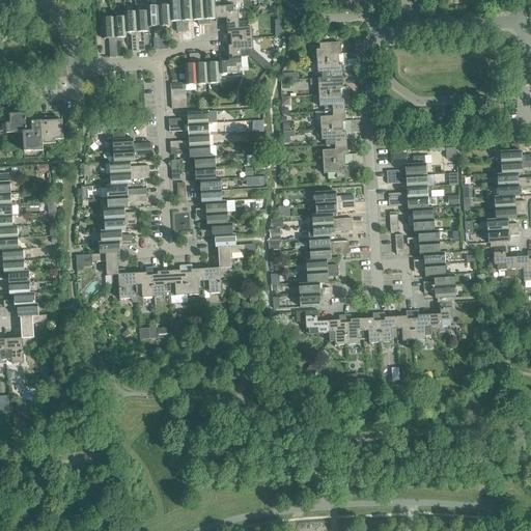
[(188,21),(193,21),(192,0),(180,1),(183,32),(188,31),(188,21)]
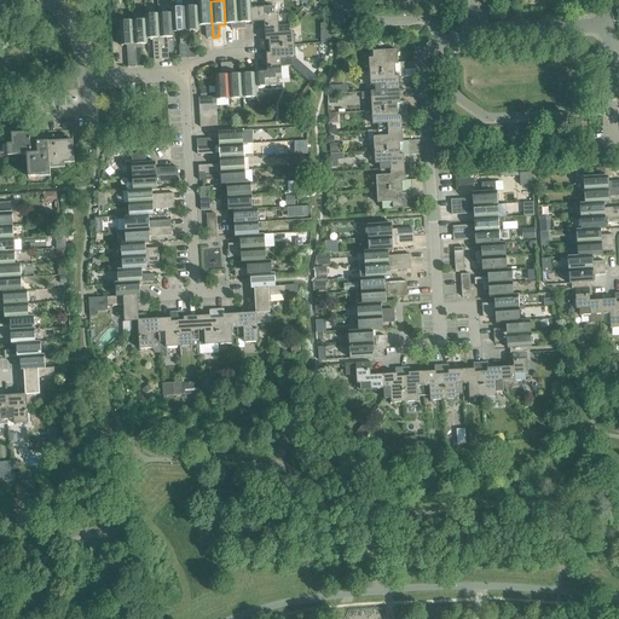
[(231,29),(238,29),(236,0),(226,0),(224,0),(225,24),(231,24),(231,29)]
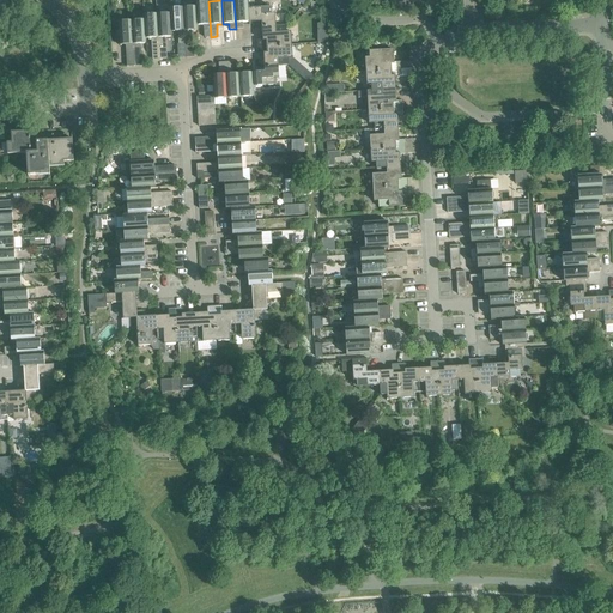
[(242,23),(248,23),(248,8),(247,0),(234,0),(236,29),(242,29),(242,23)]
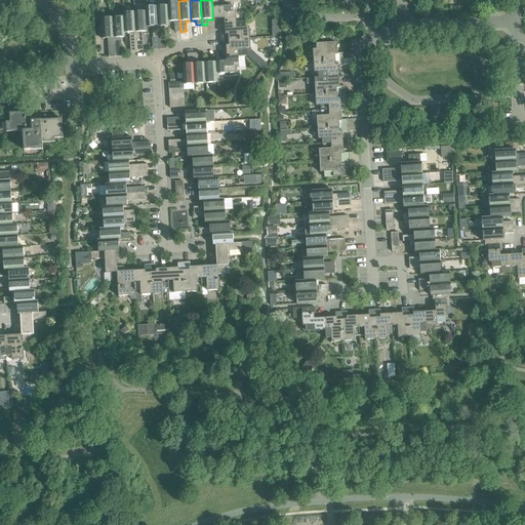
[(174,32),(180,32),(178,1),(167,2),(167,6),(168,22),(169,22),(174,22),(174,32)]
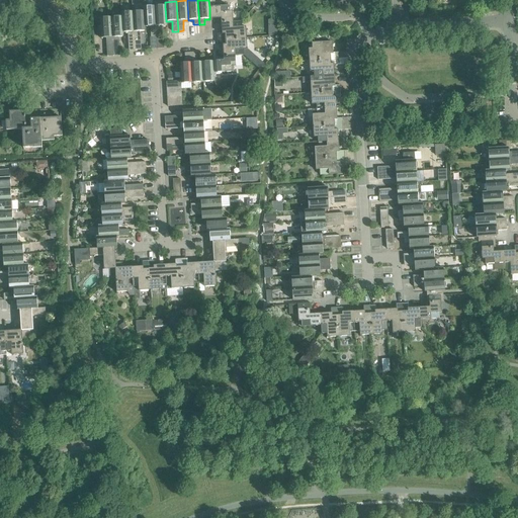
[(151,37),(156,36),(154,6),(143,7),(143,11),(144,11),(145,27),(150,27),(151,37)]
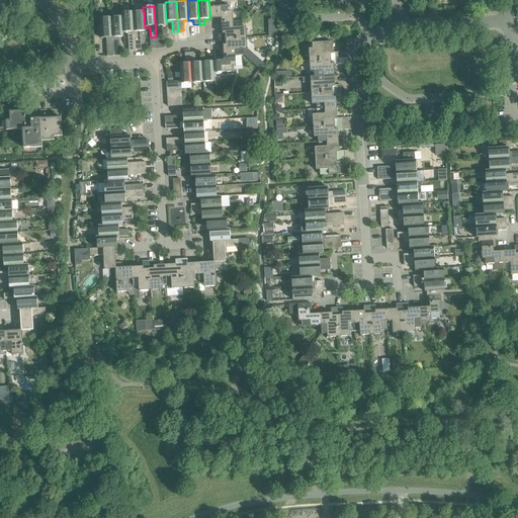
[(167,25),(167,21),(166,21),(165,6),(154,6),(156,36),(162,36),(161,26),(167,25)]
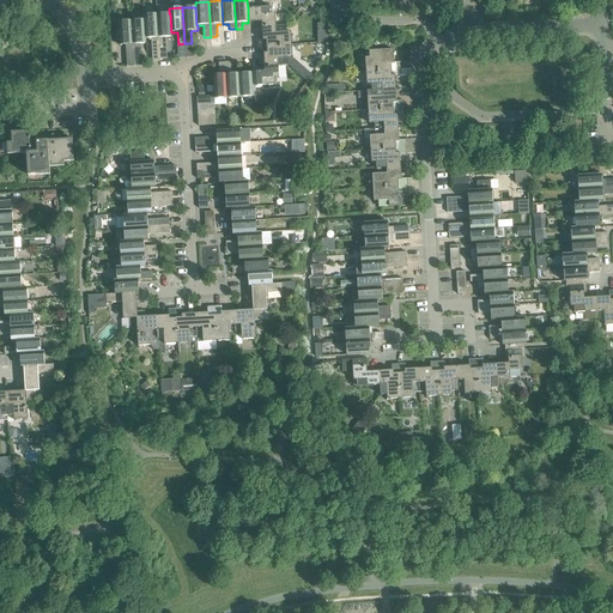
[(261,22),(261,28),(277,26),(277,25),(275,13),(272,13),(272,7),(248,8),(248,23),(261,22)]
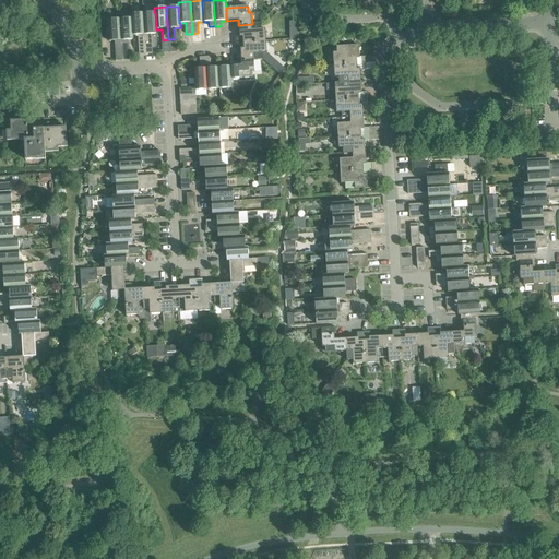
[(156,34),(156,30),(155,12),(154,12),(143,13),(145,55),(152,54),(151,36),(150,37),(150,34),(156,34)]
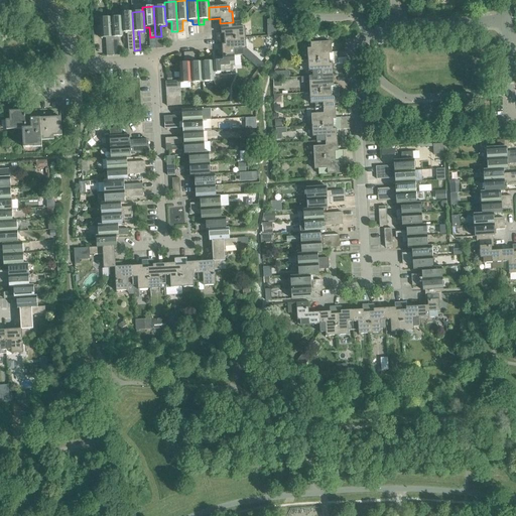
[(128,50),(134,50),(132,12),(120,13),(121,17),(122,32),(123,32),(128,32),(128,34),(127,34),(128,50)]
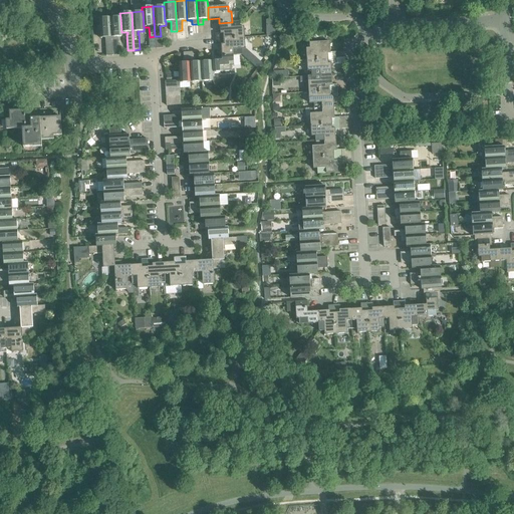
[(122,37),(122,32),(121,32),(120,17),(109,18),(112,55),(118,55),(117,39),(116,39),(116,37),(122,37)]
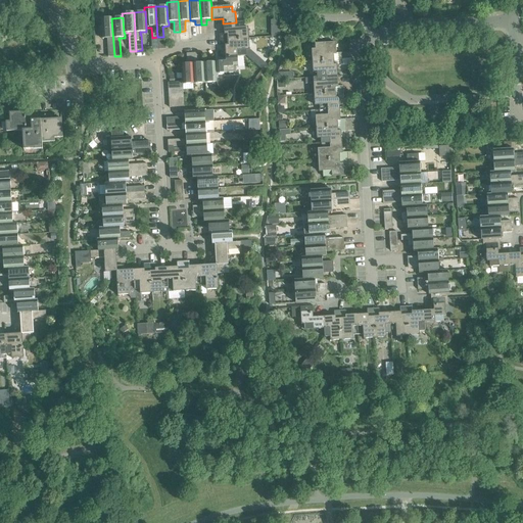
[(108,57),(114,56),(111,18),(100,18),(101,26),(101,37),(101,39),(107,39),(108,41),(107,41),(108,57)]
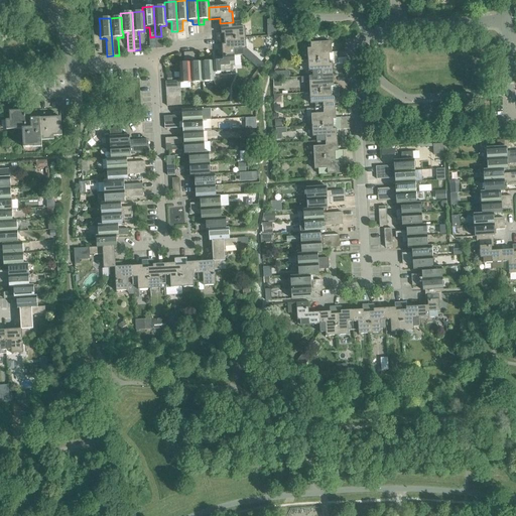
[(217,34),(217,39),(246,38),(245,26),(241,27),(241,21),(233,21),(233,22),(220,23),(221,33),(217,34)]
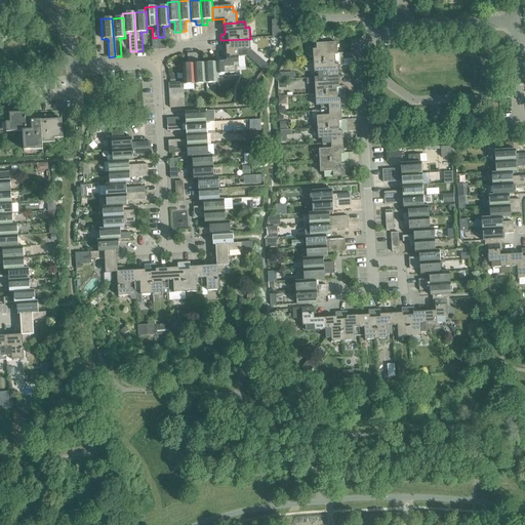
[(102,26),(93,27),(93,37),(102,37),(102,26)]
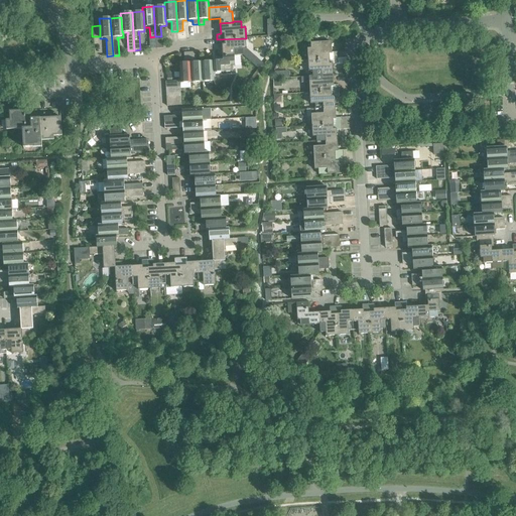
[(222,45),(222,55),(234,55),(243,55),(243,49),(246,49),(246,38),(217,39),(217,45),(222,45)]
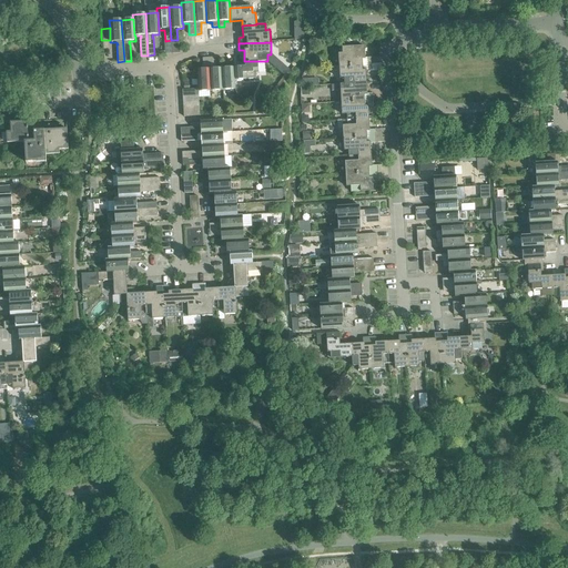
[(337,53),(338,67),(369,64),(369,58),(365,58),(364,47),(342,48),(342,53),(337,53)]
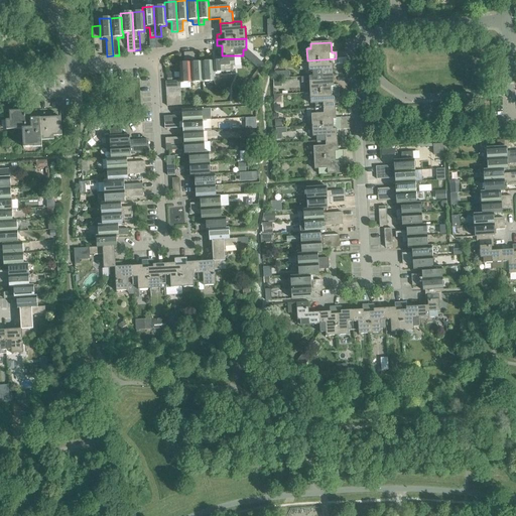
[(178,63),(179,81),(180,84),(191,83),(189,52),(183,52),(184,63),(178,63)]
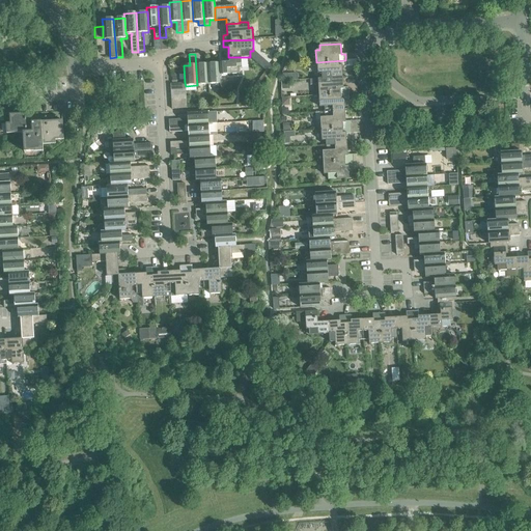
[(200,54),(195,54),(197,85),(208,84),(206,64),(201,64),(200,54)]
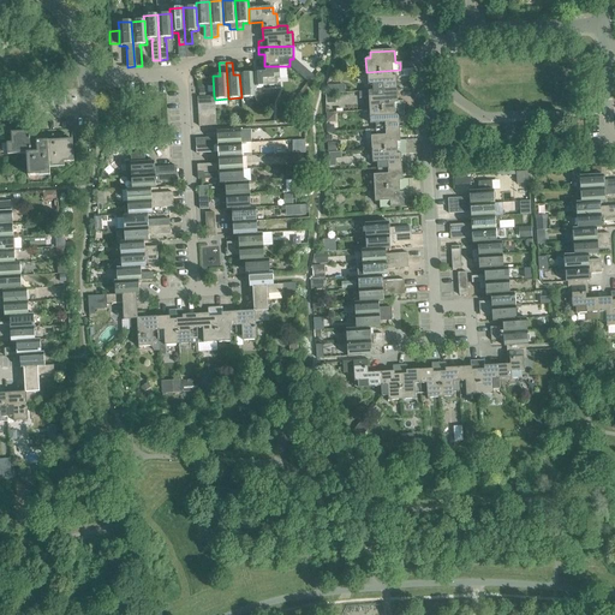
[(266,72),(254,73),(252,73),(254,87),(278,85),(276,79),(280,79),(279,66),(264,66),(266,72)]
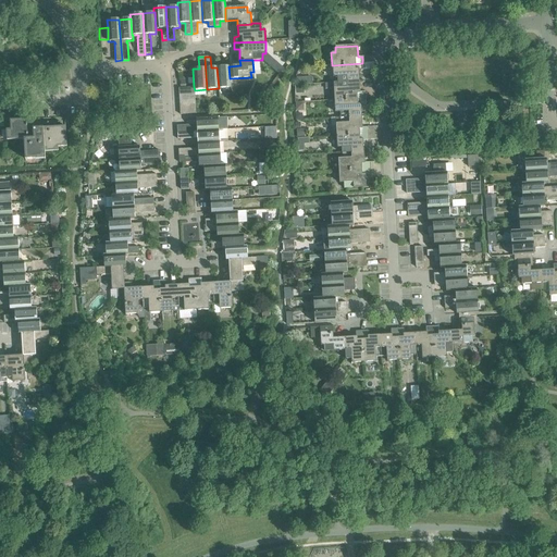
[(222,66),(217,67),(219,88),(231,88),(230,78),(229,66),(230,66),(229,61),(222,62),(222,66)]
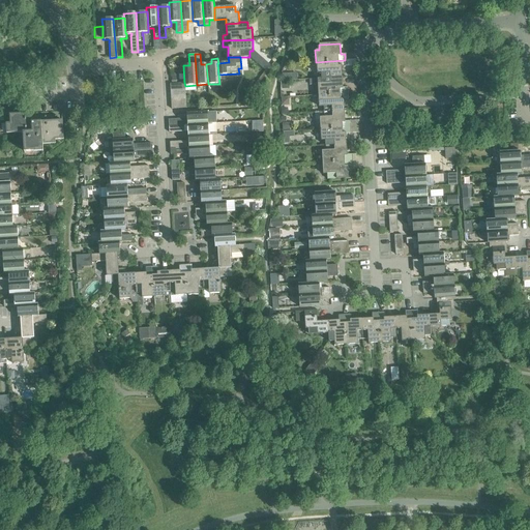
[(321,74),(321,79),(342,77),(341,66),(346,66),(345,60),(316,62),(317,74),(321,74)]
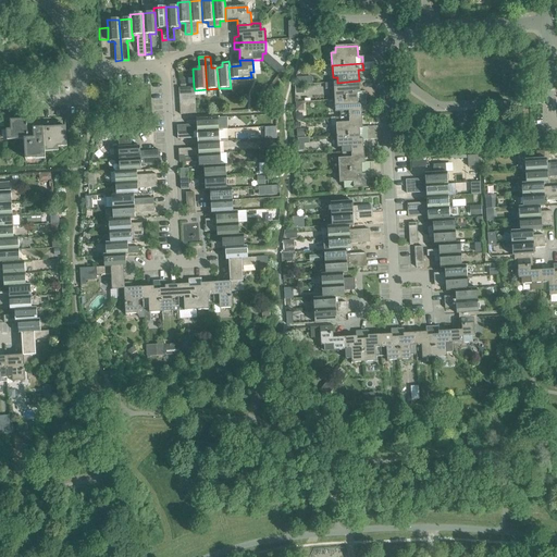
[(279,64),(274,70),(280,75),(285,70),(279,64)]
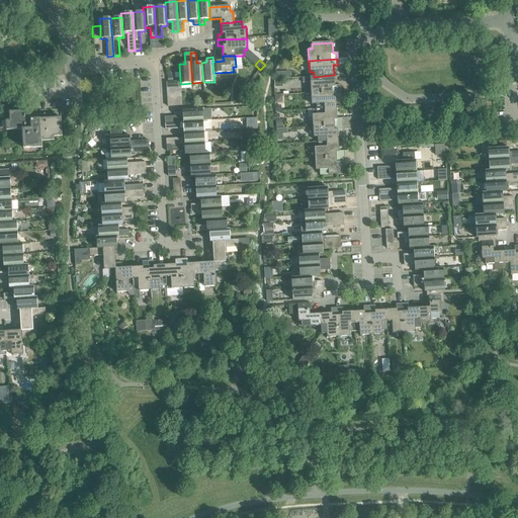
[(310,82),(311,93),(339,91),(339,85),(335,86),(334,75),(314,77),(301,77),(301,82),(310,82)]
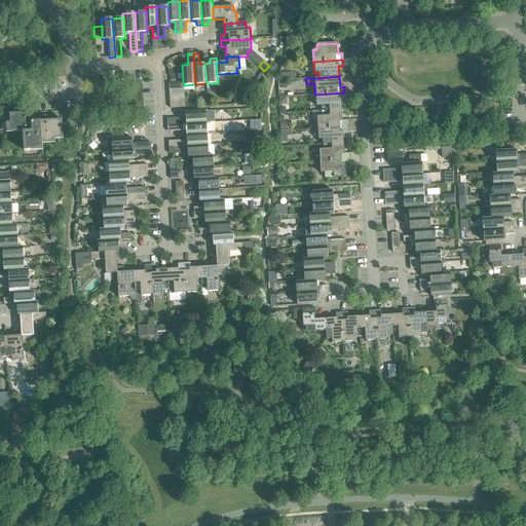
[(321,106),(321,111),(341,110),(340,99),(345,99),(344,92),(315,95),(316,106),(321,106)]
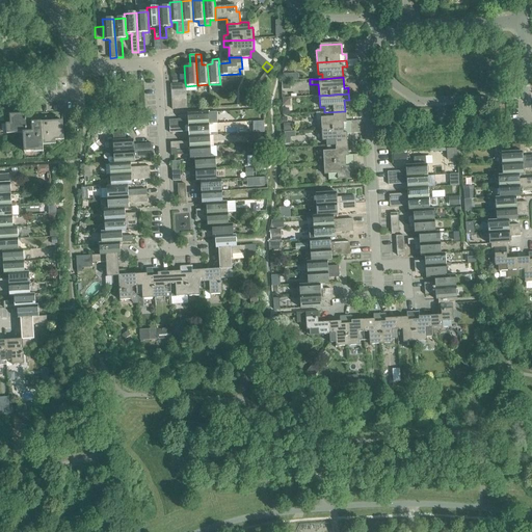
[(320,118),(321,130),(350,128),(350,122),(346,122),(345,111),(324,112),(324,117),(320,118)]
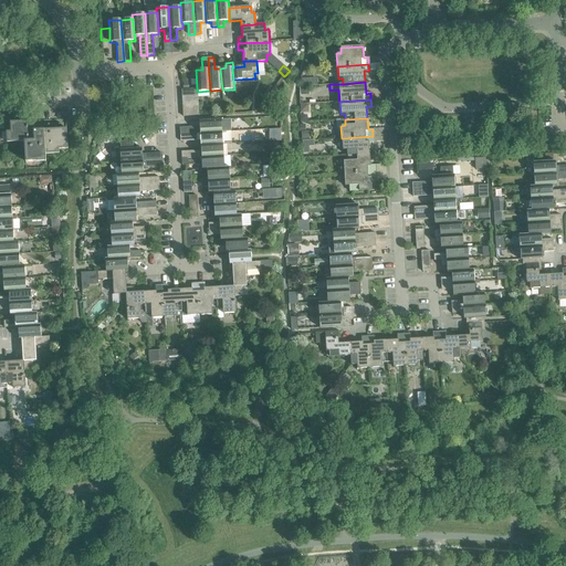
[(179,128),(180,135),(222,132),(221,119),(199,121),(200,127),(197,127),(179,128)]
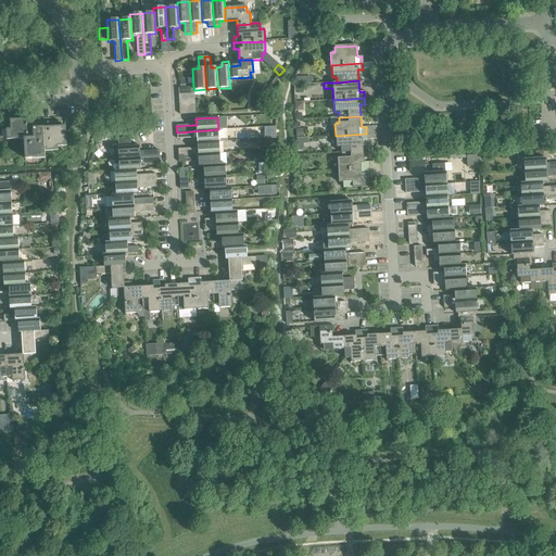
[(24,139),(25,160),(35,159),(35,155),(45,154),(45,148),(66,147),(65,126),(33,128),(33,118),(10,121),(11,140),(24,139)]
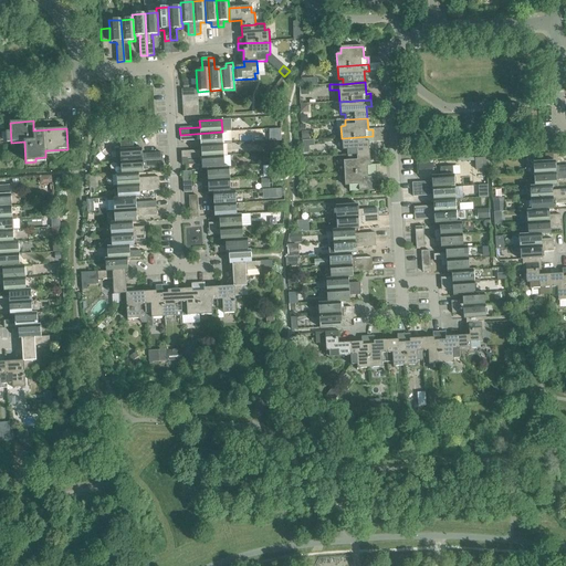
[(200,139),(200,145),(222,144),(222,132),(180,135),(180,142),(198,140),(198,139),(200,139)]
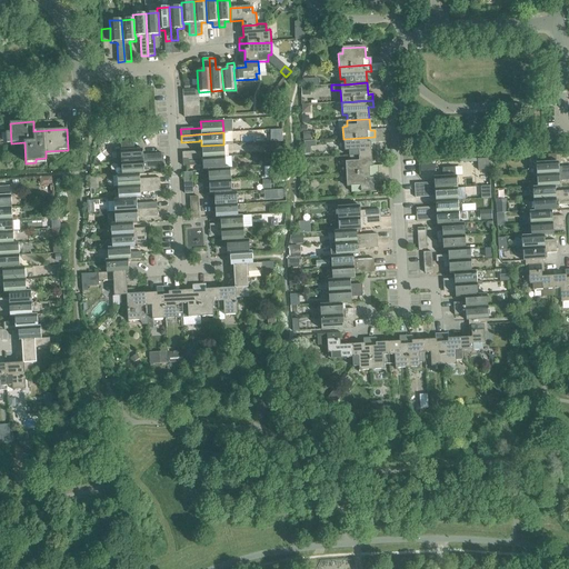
[(349,151),(349,157),(371,155),(370,143),(376,143),(375,137),(343,139),(345,151),(349,151)]
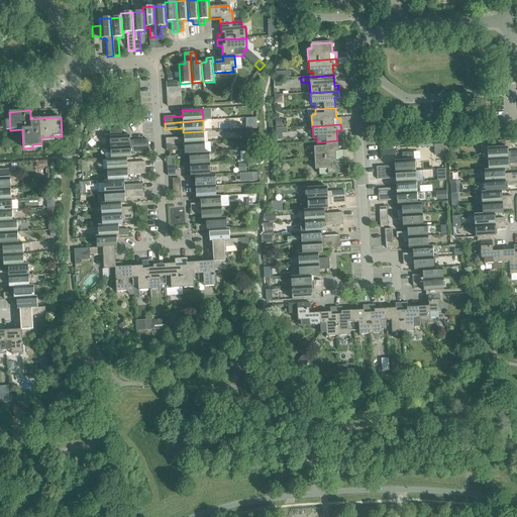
[(109,136),(110,148),(148,145),(147,139),(131,140),(131,141),(129,141),(129,135),(121,136),(121,128),(109,129),(110,136),(109,136)]
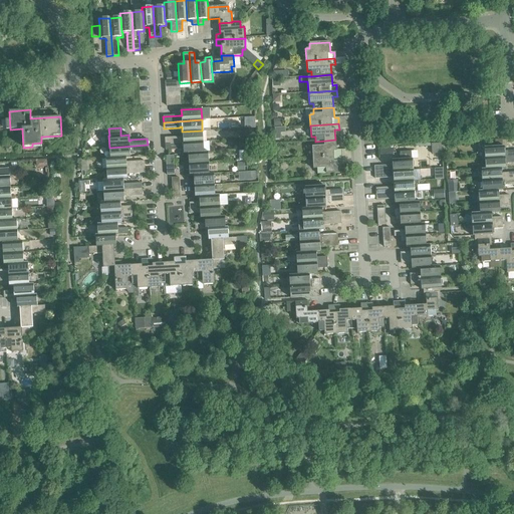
[(165,138),(165,144),(203,142),(202,131),(182,132),(183,138),(181,138),(181,137),(165,138)]
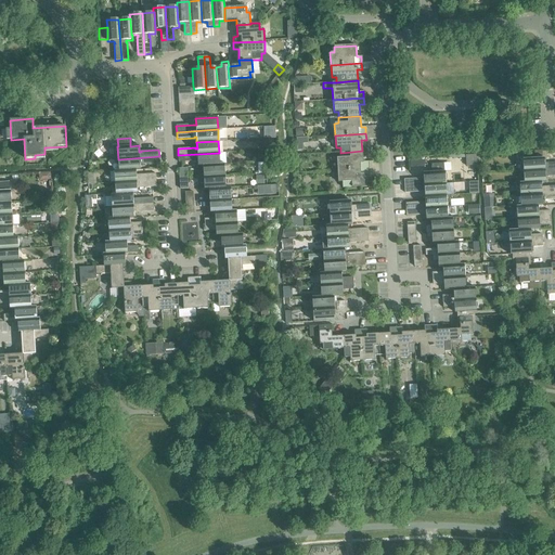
[(336,158),(337,170),(368,168),(368,162),(362,163),(362,151),(340,153),(340,158),(336,158)]
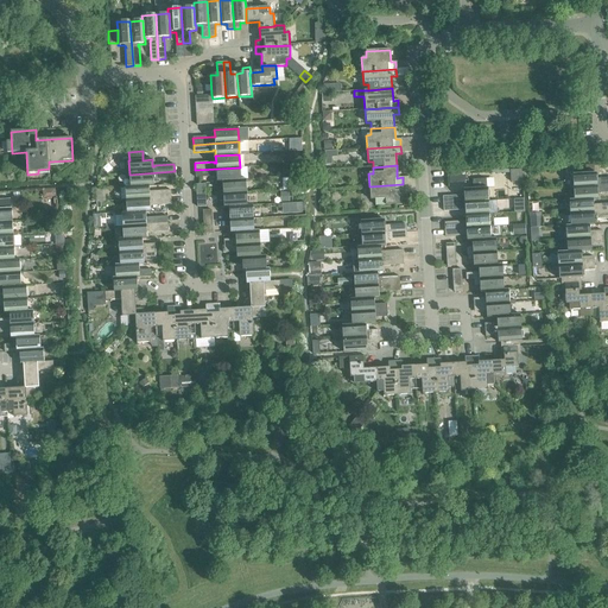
[(217,183),(222,182),(240,181),(240,179),(240,168),(195,170),(195,177),(214,176),(216,175),(217,183)]
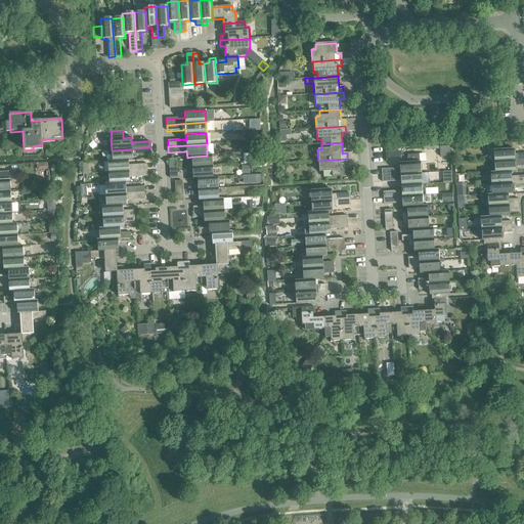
[(449,146),(440,146),(440,157),(450,157),(449,146)]
